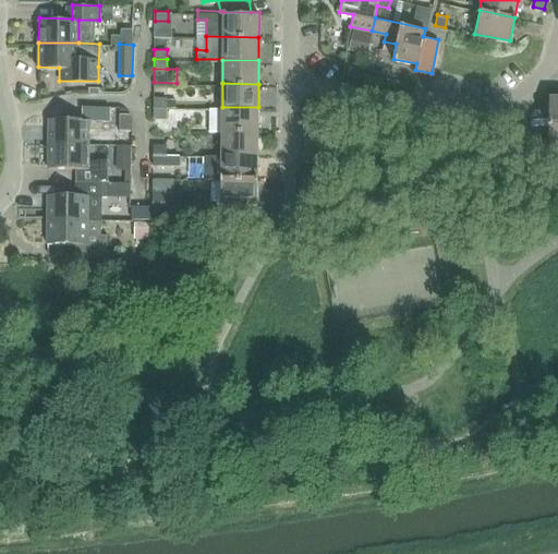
[(557,95),(549,96),(548,121),(557,121),(557,95)]
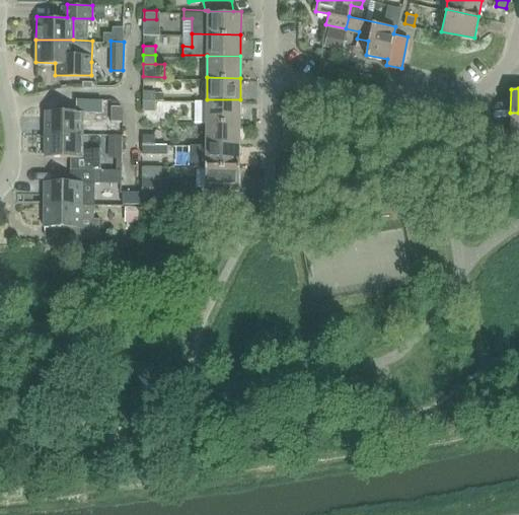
[(155,89),(143,89),(143,98),(155,98),(155,89)]
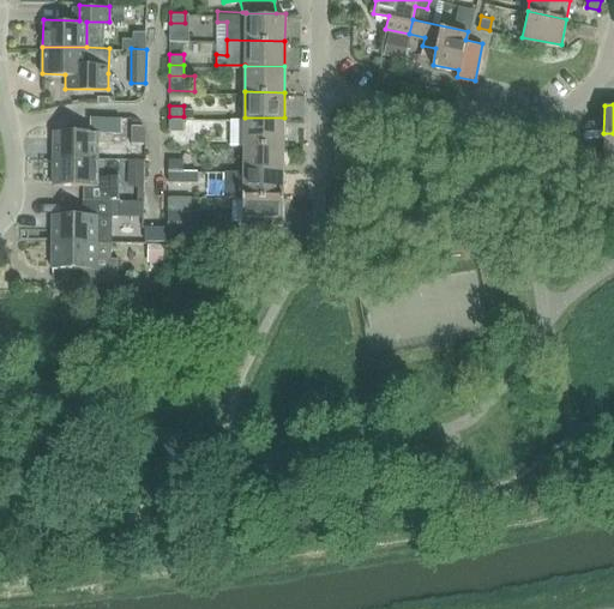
[(92,114),(91,130),(53,130),(53,156),(97,157),(97,140),(113,140),(113,130),(120,131),(121,114),(92,114)]
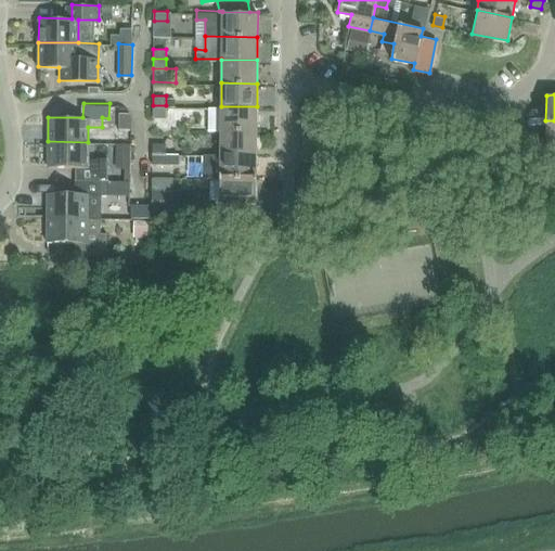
[(166,105),(153,105),(153,115),(166,115),(166,105)]
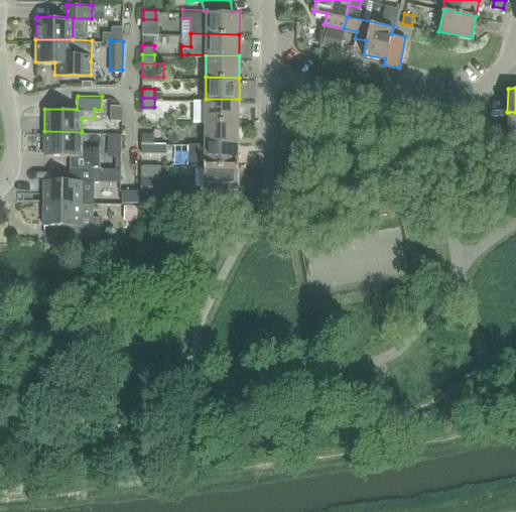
[(239,99),(206,99),(192,99),(192,120),(205,120),(238,121),(239,99)]
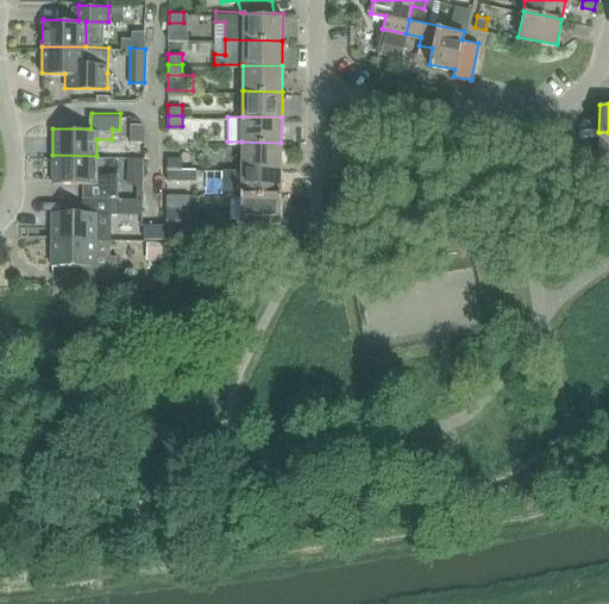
[(581,121),(579,129),(591,129),(591,118),(583,118),(581,121)]
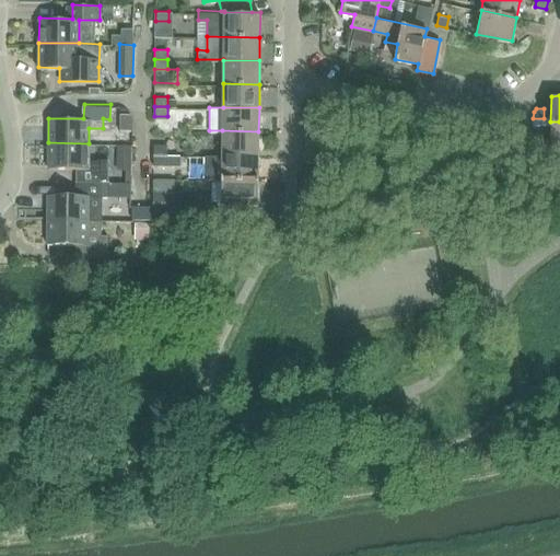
[(559,122),(550,122),(550,148),(559,147),(559,122)]
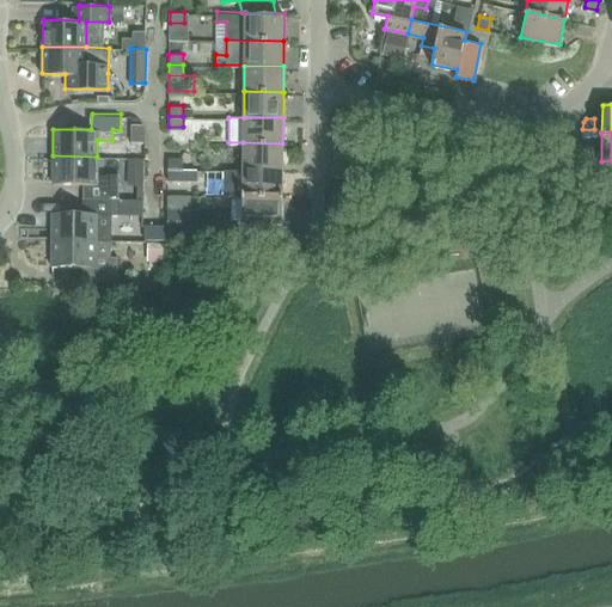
[(594,136),(582,136),(582,143),(586,147),(593,147),(594,136)]
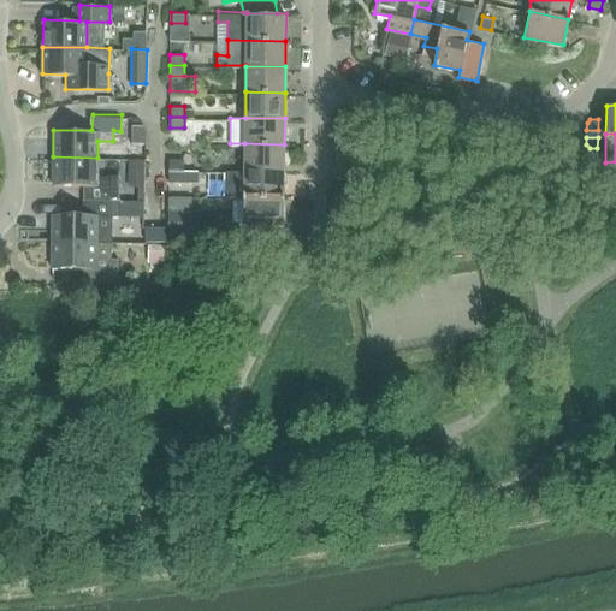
[(244,143),(244,168),(244,170),(284,170),(284,144),(244,143)]
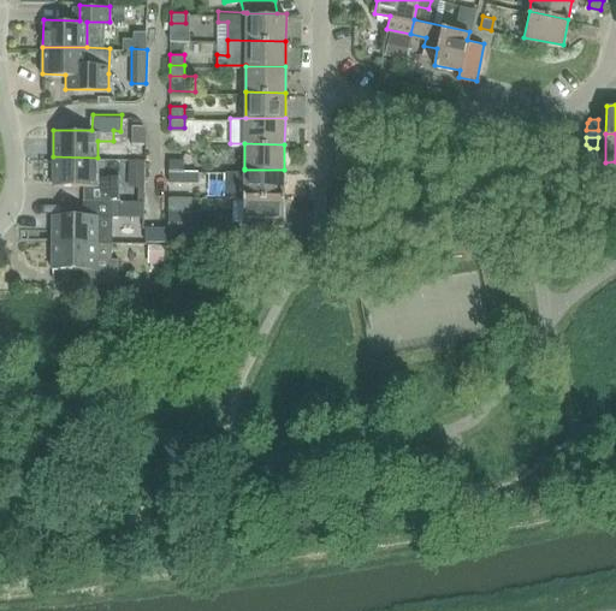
[(53,184),(90,184),(89,199),(119,199),(120,173),(98,173),(98,158),(53,156),(53,184)]
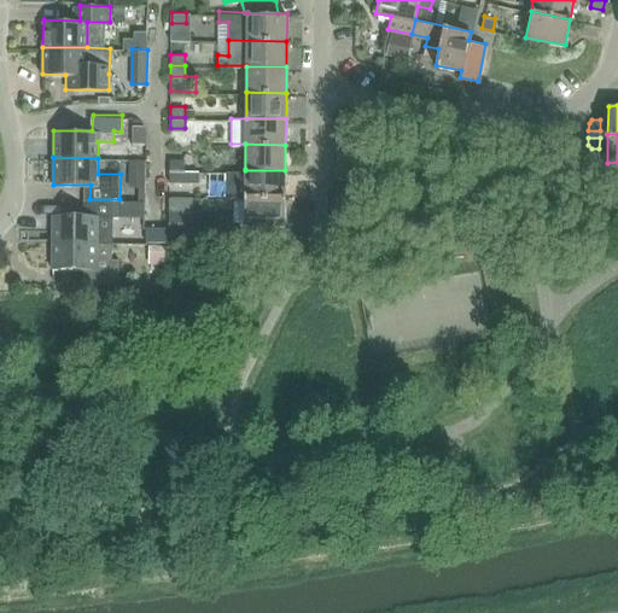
[(169,158),(169,169),(184,169),(184,168),(184,158),(169,158)]
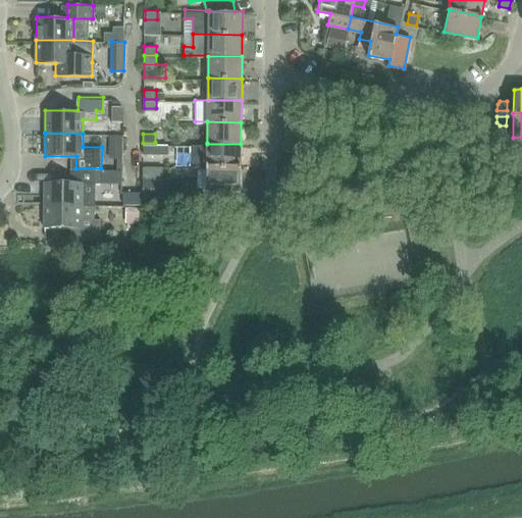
[(143,143),(143,152),(155,152),(167,153),(168,144),(155,143),(143,143)]
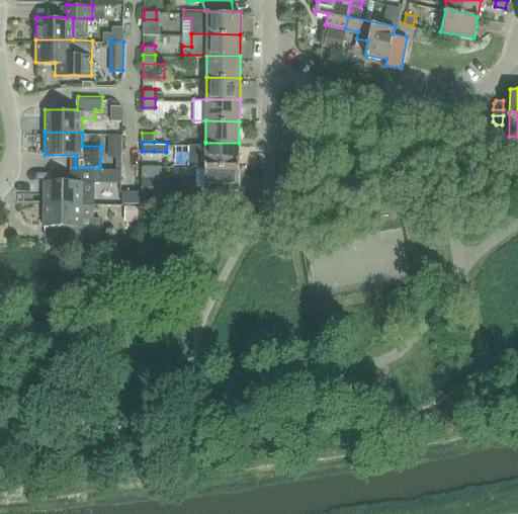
[(189,164),(205,165),(239,165),(239,143),(205,143),(205,142),(189,142),(189,164)]
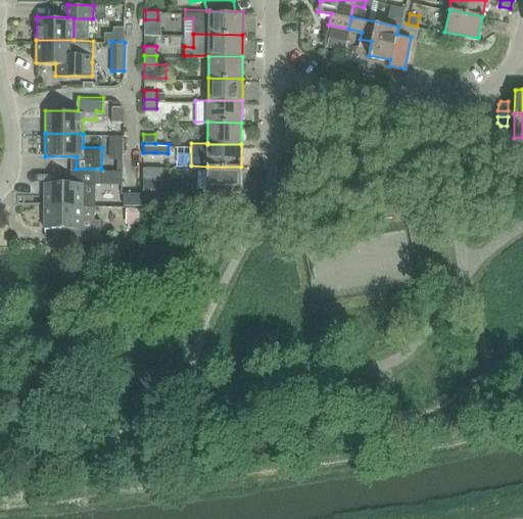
[(241,167),(207,167),(207,189),(241,189),(241,167)]
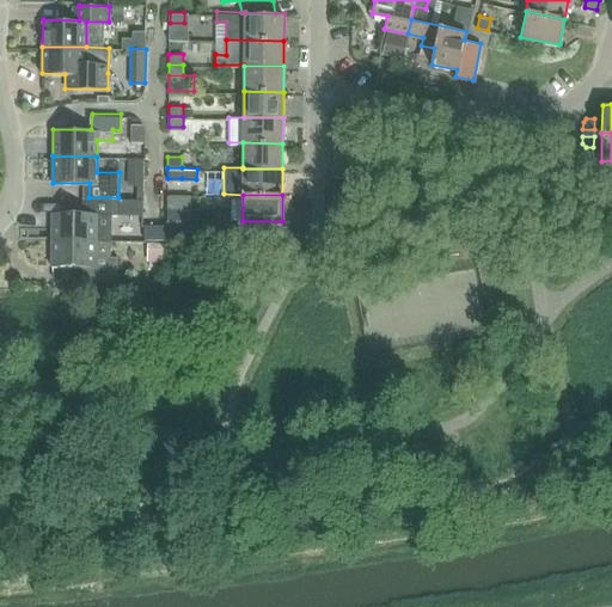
[(51,238),(96,239),(111,239),(111,213),(118,213),(118,197),(89,197),(89,212),(51,212),(51,238)]
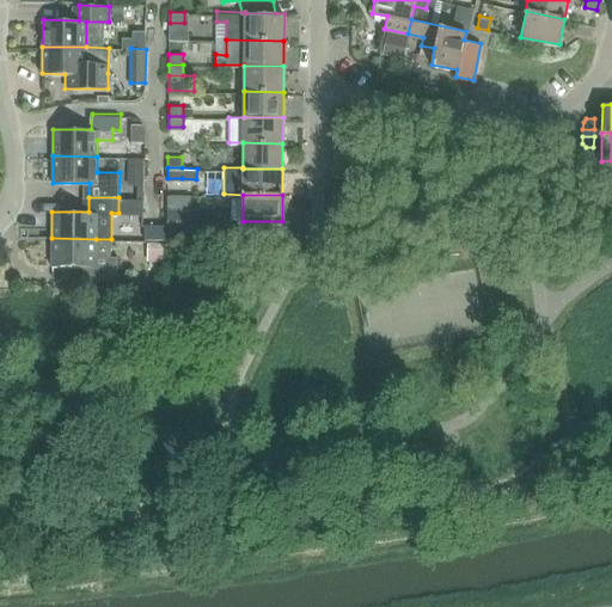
[(167,220),(182,220),(182,209),(167,209),(167,220)]
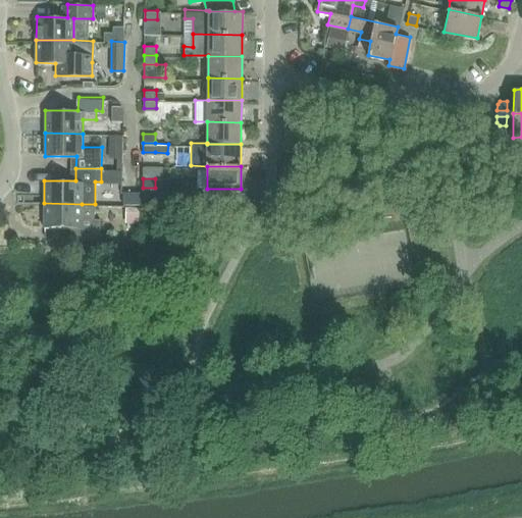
[(141,203),(141,192),(123,192),(124,203),(141,203)]
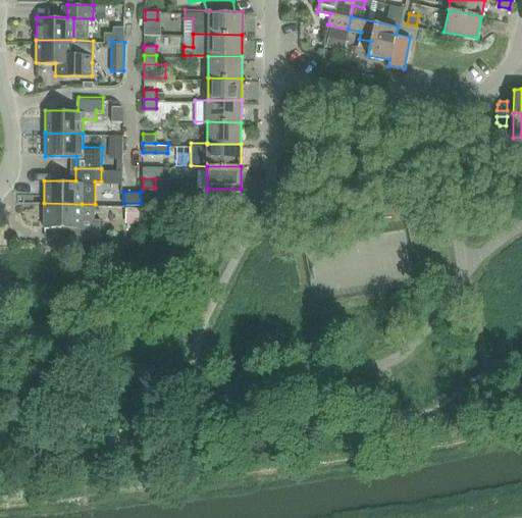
[(95,204),(82,204),(44,203),(44,226),(75,226),(75,239),(100,239),(101,218),(94,217),(95,204)]
